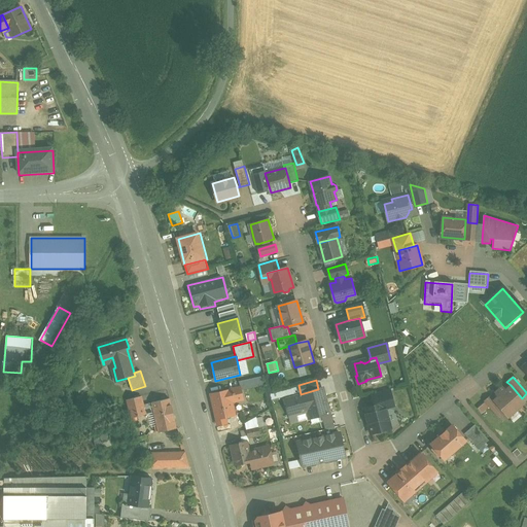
[(522,398),(511,385),(505,389),(502,385),(498,389),(518,410),(526,402),(522,398)]
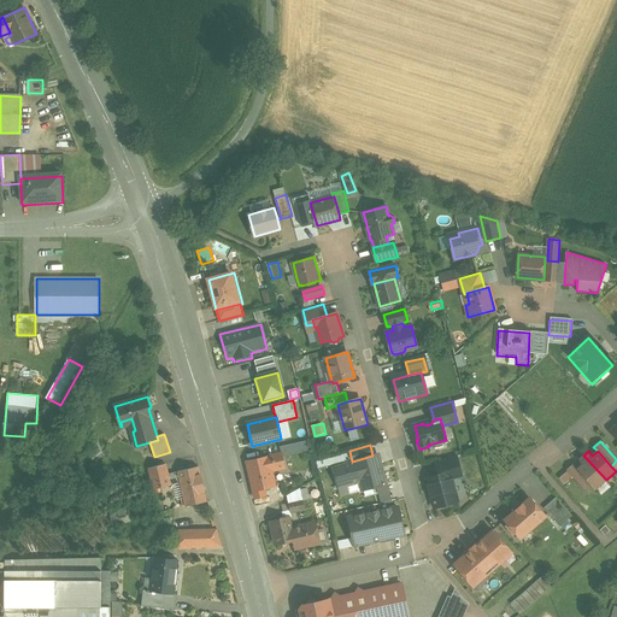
[(268,458),(247,463),(256,498),(266,495),(264,488),(276,486),(272,471),(285,468),(282,453),(266,457),(268,458)]
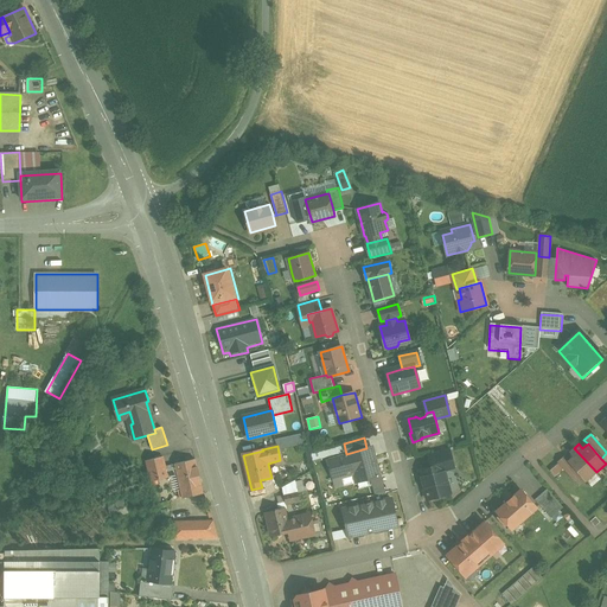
[(346,454),(327,459),(333,479),(353,473),(356,483),(370,478),(372,485),(381,483),(371,447),(366,448),(346,454)]
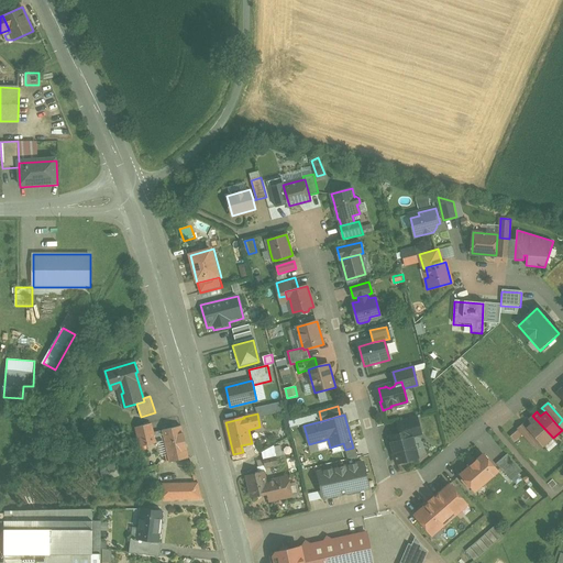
[(417,416),(397,421),(401,433),(410,431),(412,437),(421,433),(417,416)]
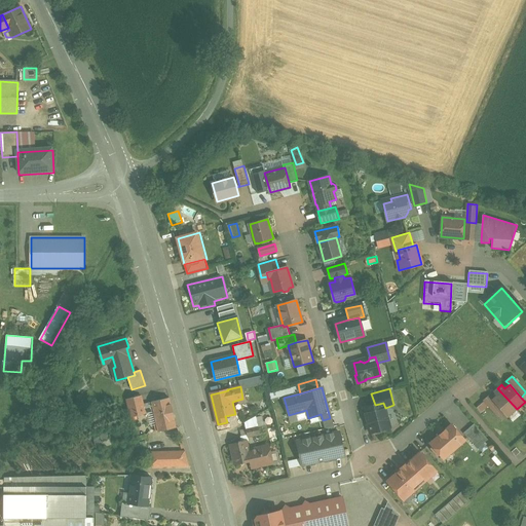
[(517,409),(497,388),(493,391),(497,396),(492,399),(492,400),(503,413),(508,417),(517,409)]
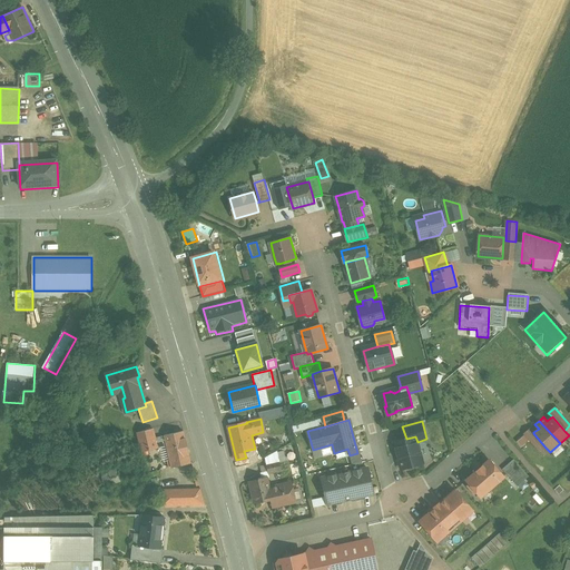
[(153,429),(138,432),(143,452),(157,449),(155,439),(153,429)]
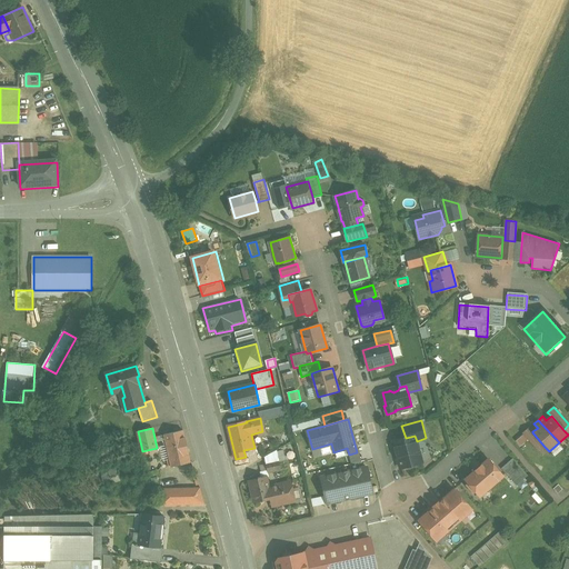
[(529,428),(523,433),(539,451),(545,447),(532,432),(532,431),(529,428)]
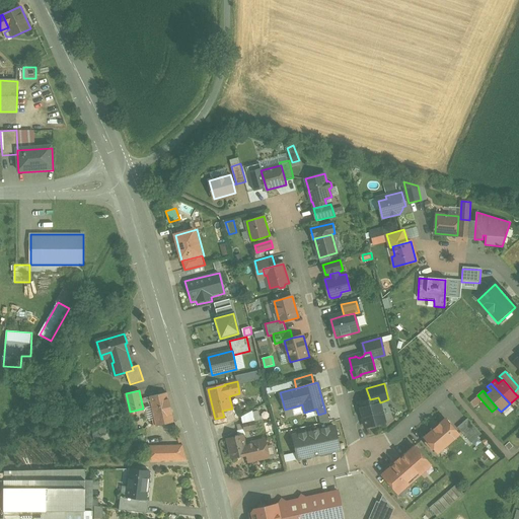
[(167,392),(150,396),(150,397),(141,399),(143,409),(152,406),(156,426),(174,422),(167,392)]
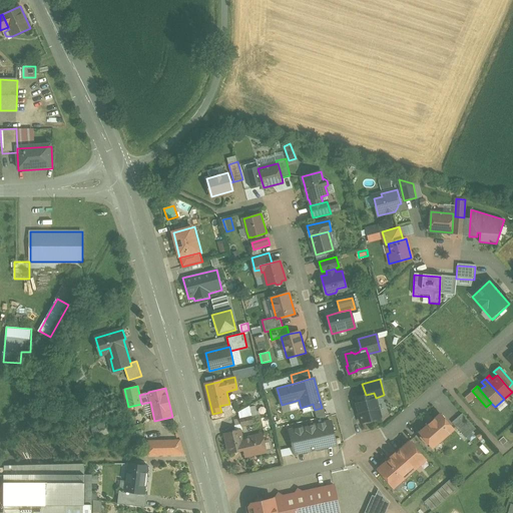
[(366,395),(355,398),(362,422),(366,421),(366,423),(367,424),(376,421),(377,421),(377,420),(377,418),(381,417),(376,398),(374,393),(366,395)]
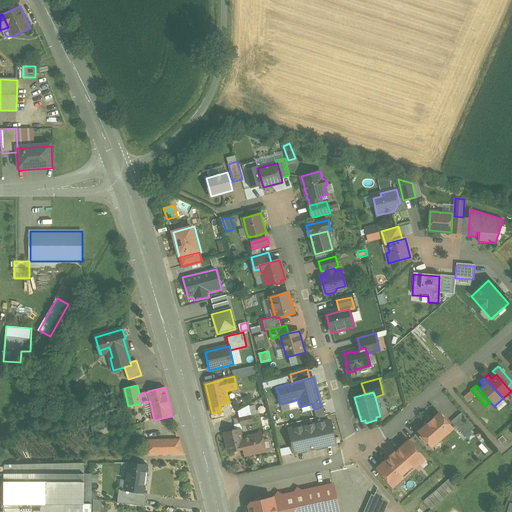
[(475,428),(462,412),(451,421),(465,437),(475,428)]
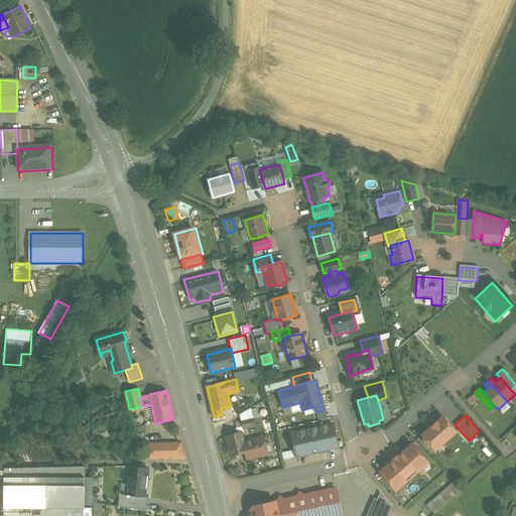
[(443,416),(437,422),(436,421),(431,426),(432,426),(422,435),(435,449),(457,431),(443,416)]
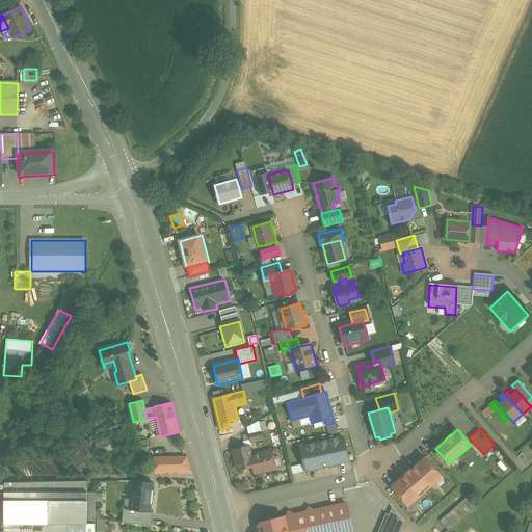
[(249,433),(250,441),(250,442),(263,440),(261,431),(260,431),(249,433)]
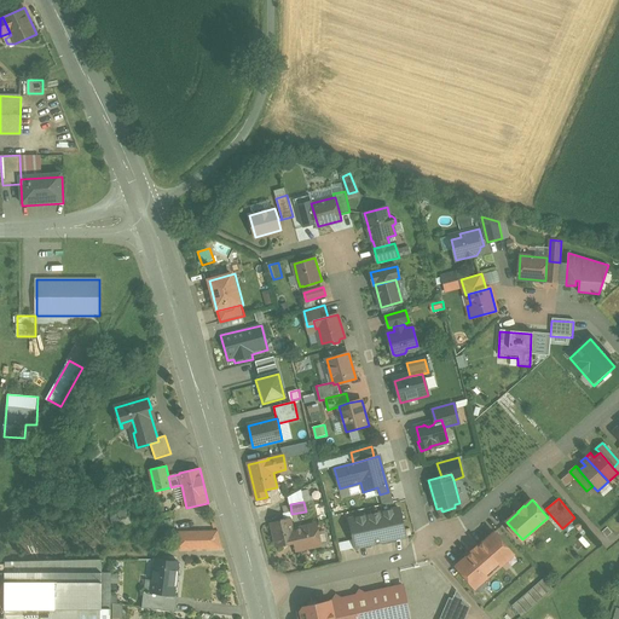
[(382,512),(389,541),(405,537),(399,508),(382,512)]
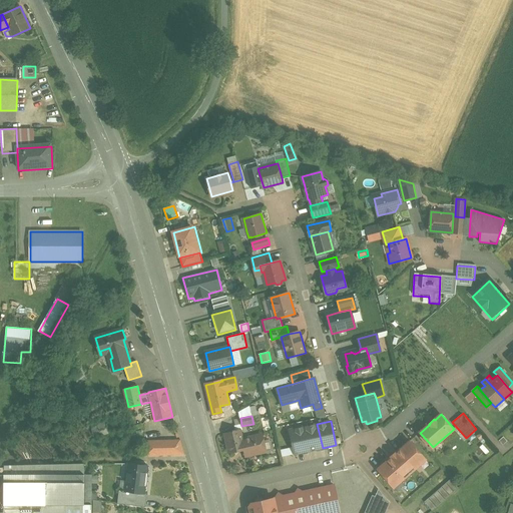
[(106,424),(92,427),(93,435),(108,432),(106,424)]
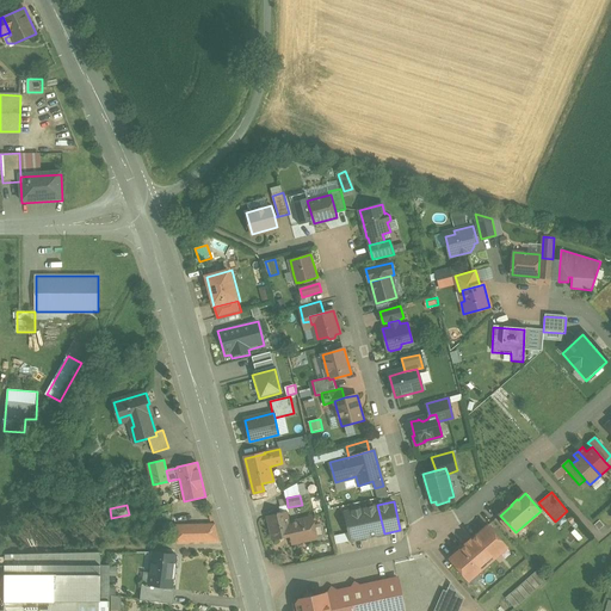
[(368,537),(384,534),(377,505),(360,510),(368,537)]
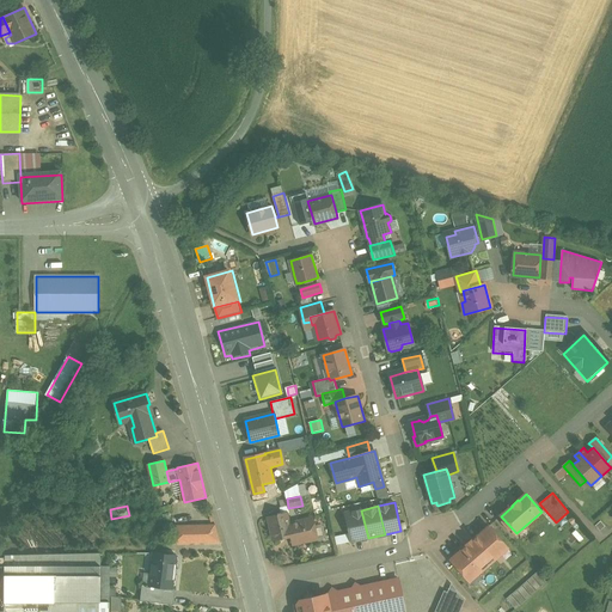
[(282,515),(269,518),(274,540),(292,536),(293,536),(289,524),(287,514),(288,508),(288,507),(280,508),(282,515)]
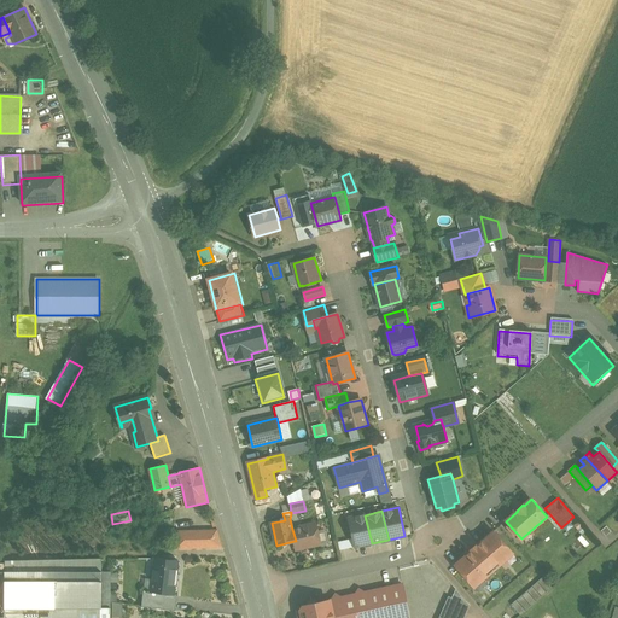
[(355,547),(372,543),(365,516),(349,518),(355,547)]
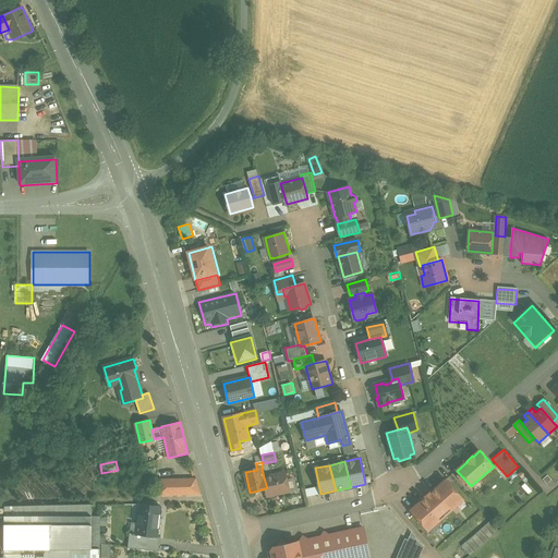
[(286,473),(264,477),(267,488),(266,488),(267,496),(286,492),(284,484),(288,483),(286,473)]
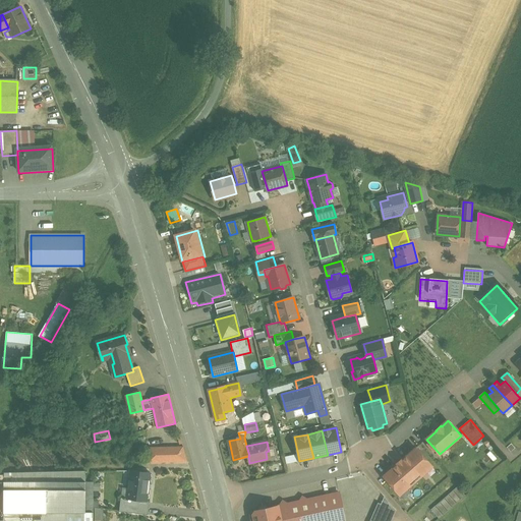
[(402,460),(402,459),(397,463),(398,464),(384,476),(398,493),(405,486),(407,488),(425,472),(423,470),(430,464),(416,448),(402,460)]
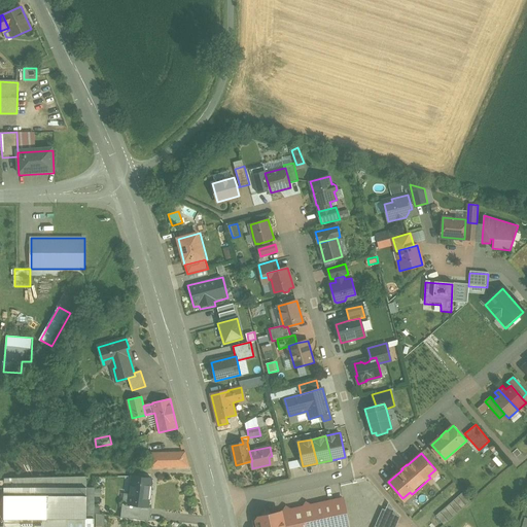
[(187,455),(151,456),(151,468),(187,467),(187,455)]
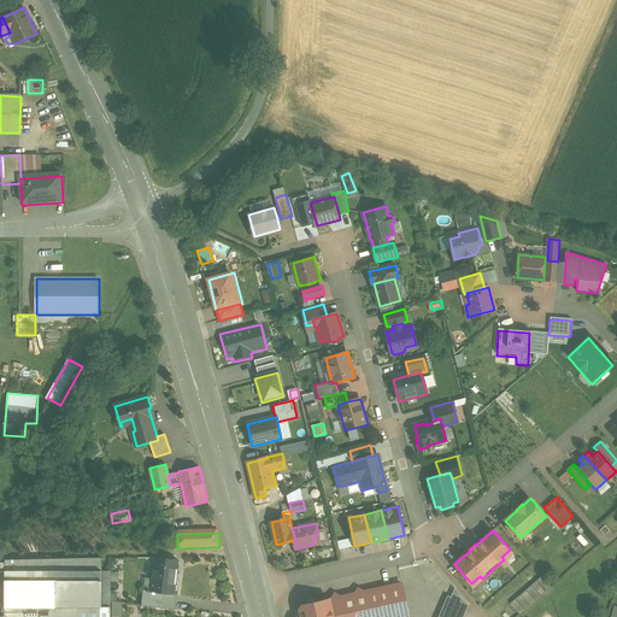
[(154,557),(151,591),(144,589),(141,606),(160,609),(163,593),(174,594),(178,559),(154,557)]
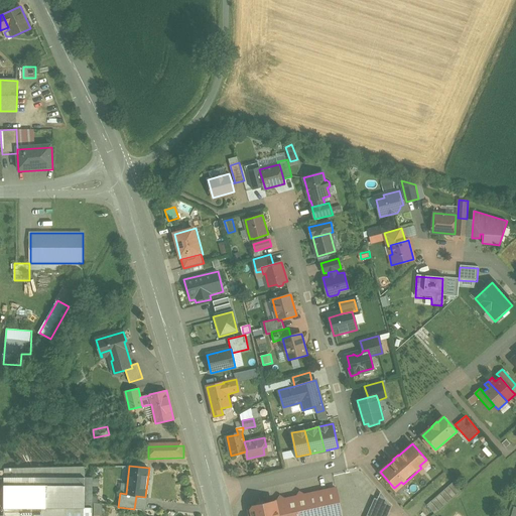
[(85,467),(4,469),(4,487),(4,507),(3,515),(92,515),(93,508),(93,478),(85,478),(85,467)]
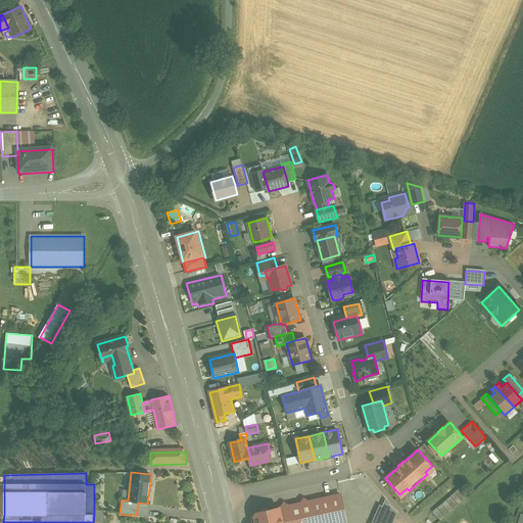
[(460,488),(433,512),(441,521),(468,497),(460,488)]
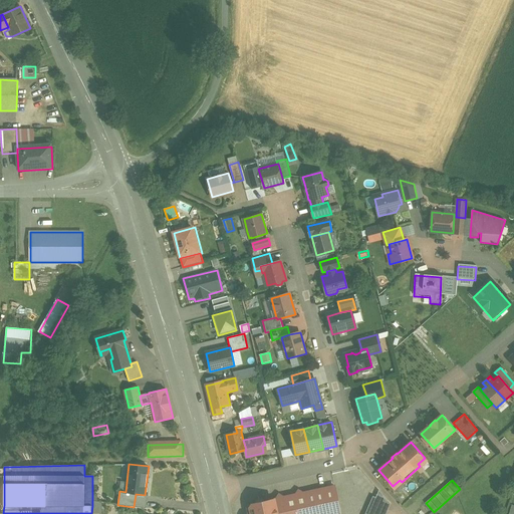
[(299,489),(296,494),(284,497),(279,494),(276,498),(274,499),(277,513),(340,513),(334,486),(303,492),(299,489)]
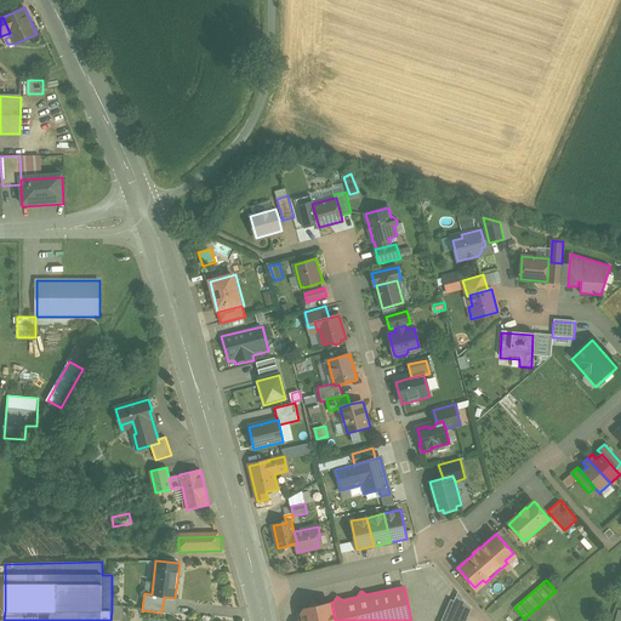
[(466,620),(472,608),(459,592),(454,602),(451,600),(442,620),(466,620)]
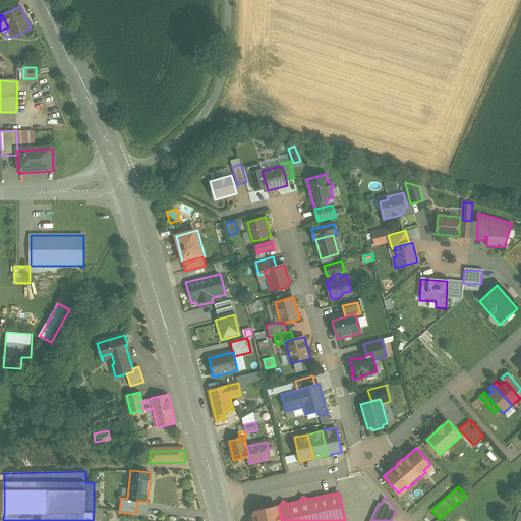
[(147,502),(137,501),(135,514),(148,515),(150,502),(147,502)]
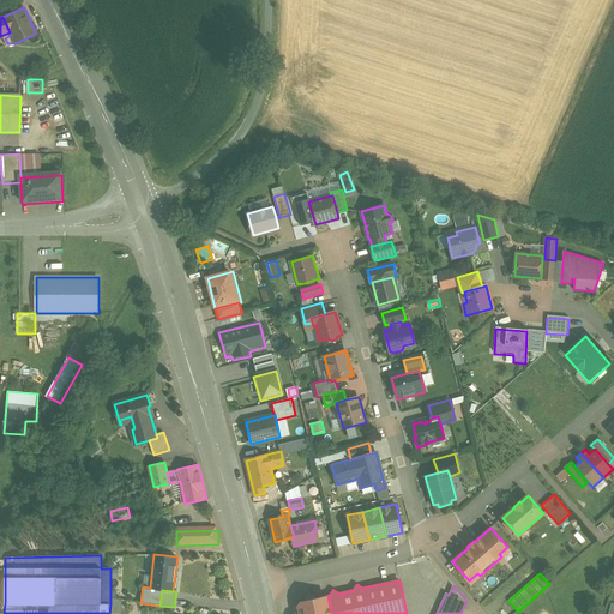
[(315,599),(309,595),(306,601),(298,603),(295,607),(295,613),(331,613),(327,596),(315,599)]
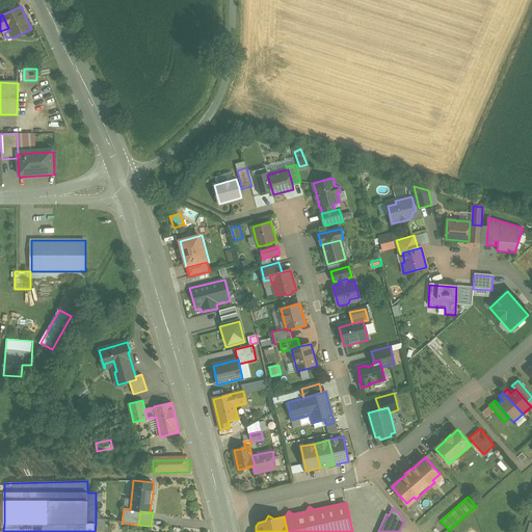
[(105,531),(106,521),(97,520),(97,531),(105,531)]
